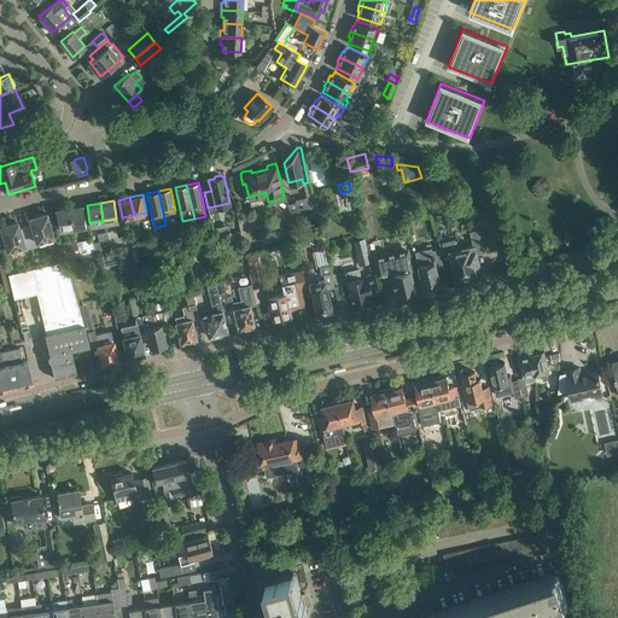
[(291,217),(316,213),(314,204),(289,210),(291,217)]
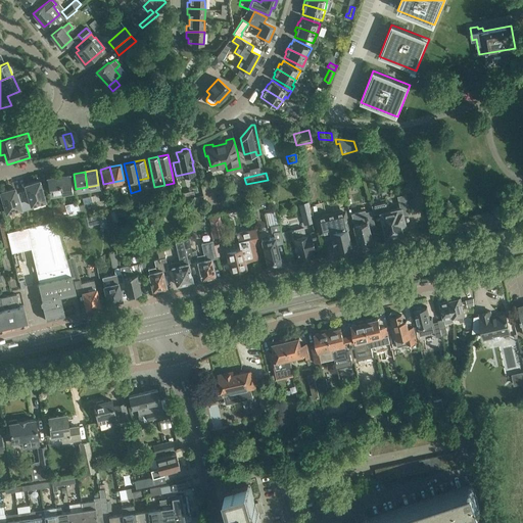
[(69,175),(58,176),(61,191),(73,190),(69,175)]
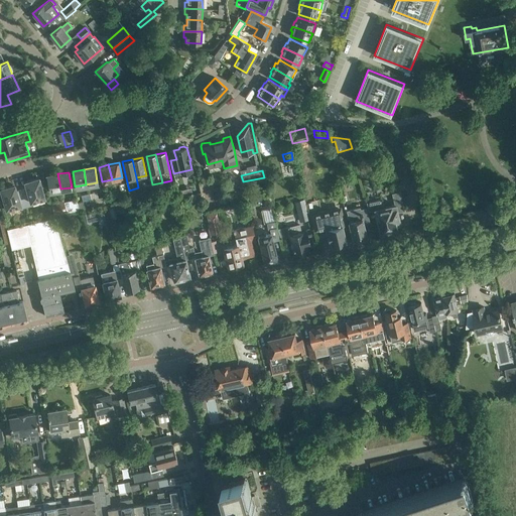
[(48,190),(60,188),(57,173),(46,175),(48,190)]
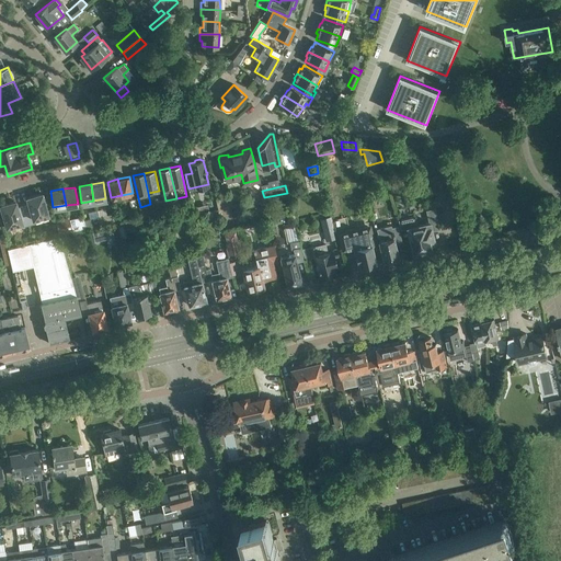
[(256,189),(251,190),(258,217),(263,216),(256,189)]
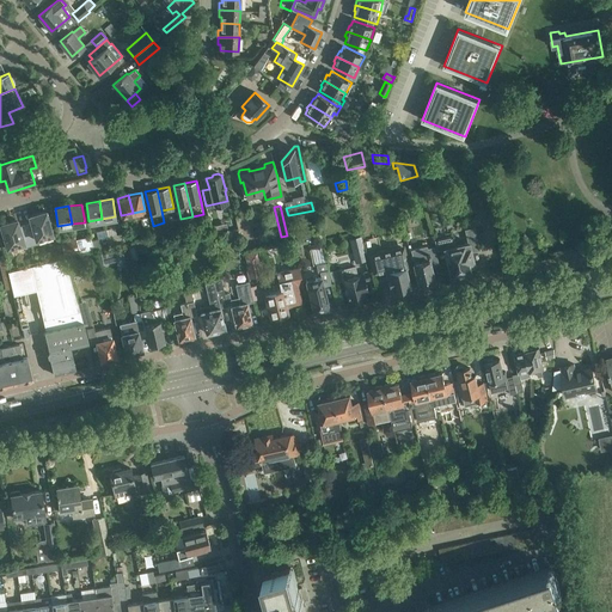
[(31,222),(25,225),(31,245),(38,243),(37,238),(53,233),(47,210),(30,215),(31,222)]
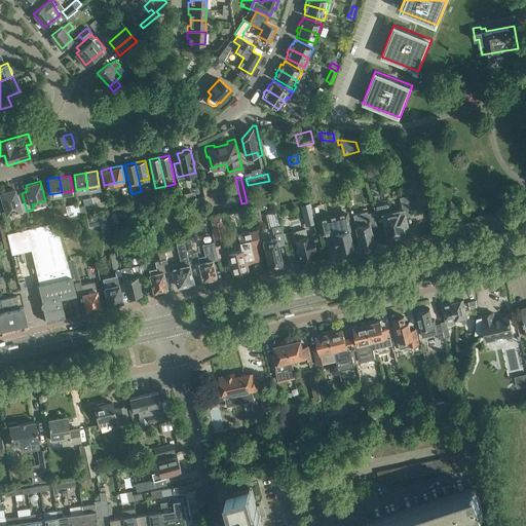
[(212,210),(218,209),(212,183),(207,185),(212,210)]
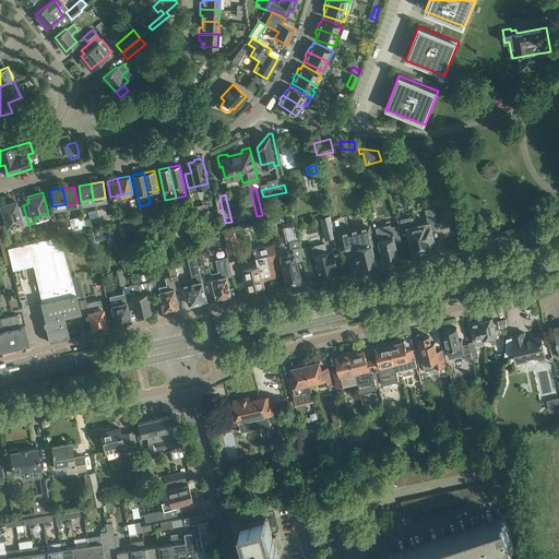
[(131,207),(125,210),(126,216),(139,213),(137,206),(134,197),(128,198),(131,207)]
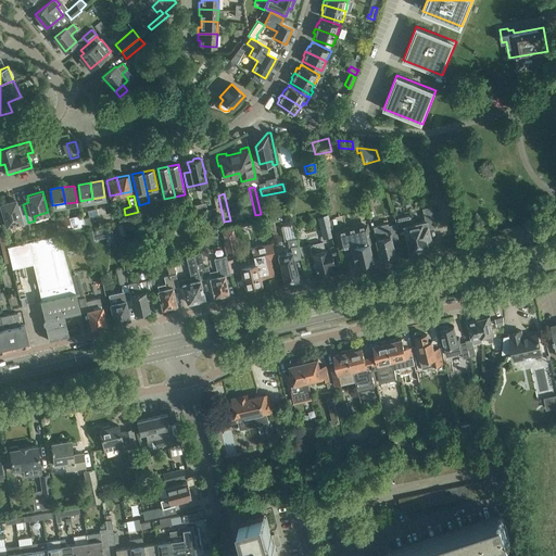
[(15,199),(15,200),(1,203),(7,225),(21,220),(23,225),(28,223),(23,204),(17,205),(15,199)]
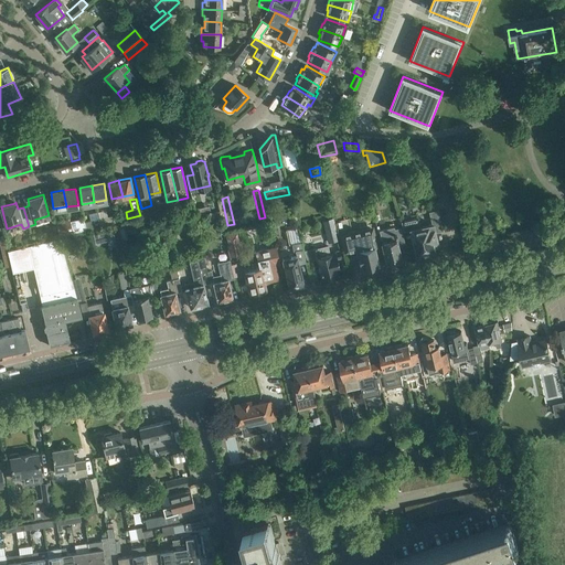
[(176,208),(174,202),(163,204),(166,216),(171,214),(171,211),(170,209),(176,208)]
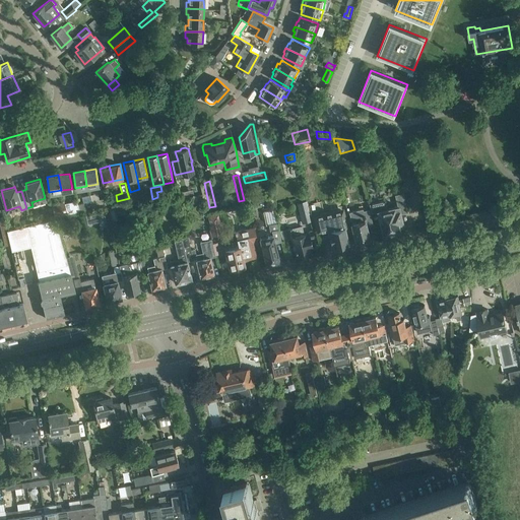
[(376,202),(370,204),(372,213),(378,212),(383,235),(400,232),(399,228),(403,226),(400,213),(406,211),(402,193),(395,195),(398,206),(388,208),(383,201),(376,202)]
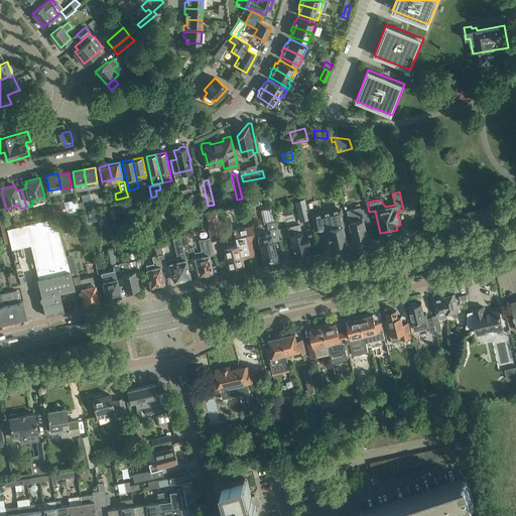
[(103,196),(103,197),(105,202),(116,200),(115,194),(103,196)]
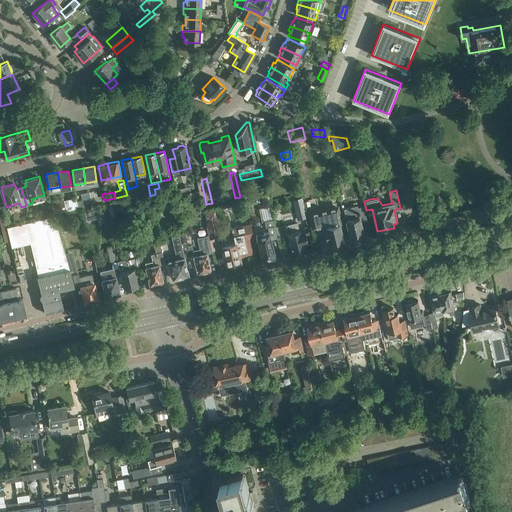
[(102,195),(90,198),(92,205),(104,202),(104,200),(102,195)]
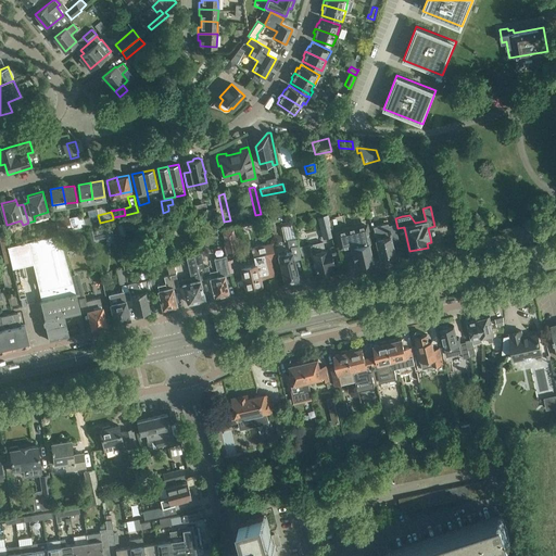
[(248,213),(234,216),(235,224),(250,219),(248,213)]
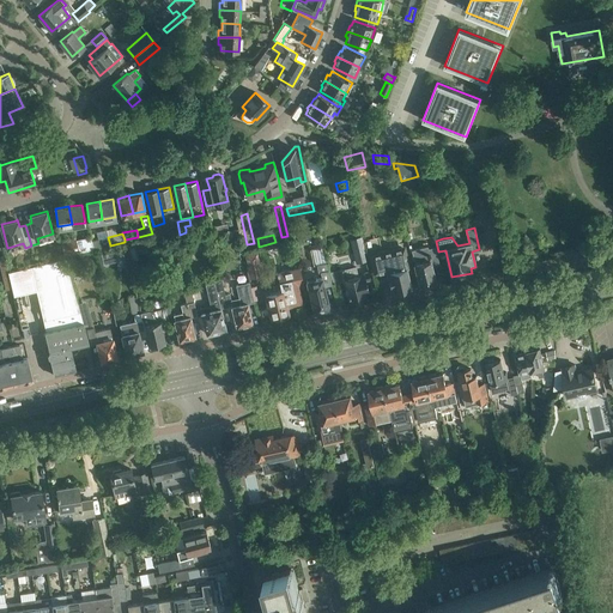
[(356,262),(368,260),(363,236),(350,240),(356,262)]
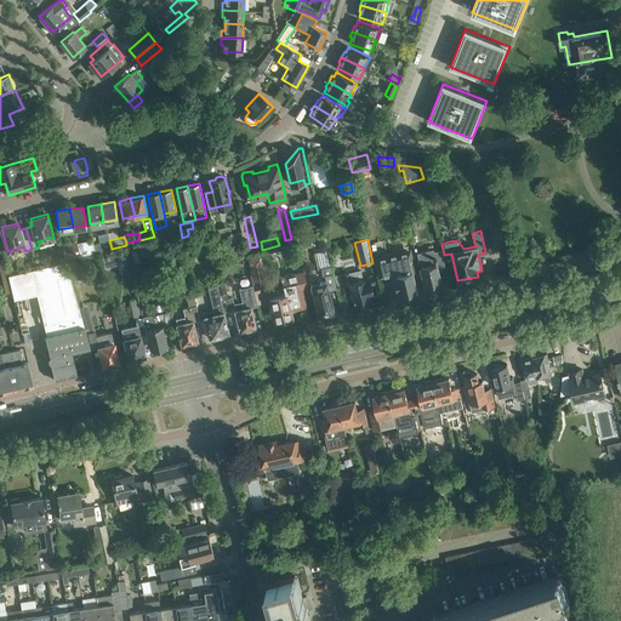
[(87,240),(78,243),(81,255),(96,252),(93,243),(92,244),(92,240),(87,241),(87,240)]
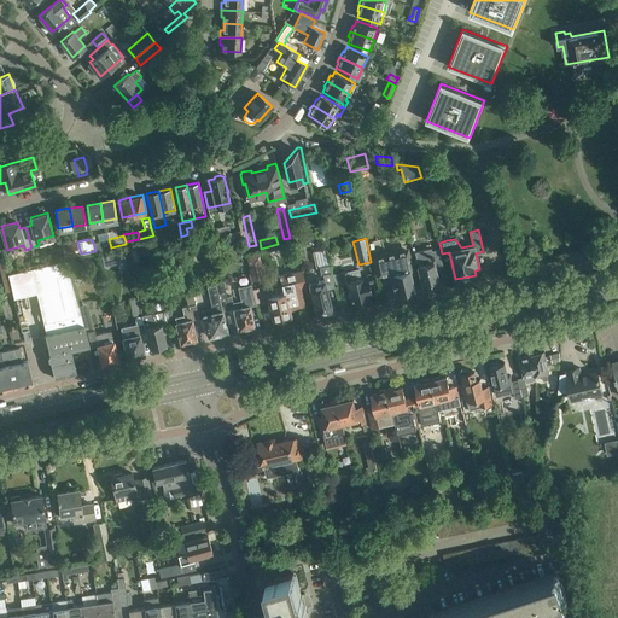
[(99,240),(93,242),(95,251),(111,248),(109,239),(99,240)]
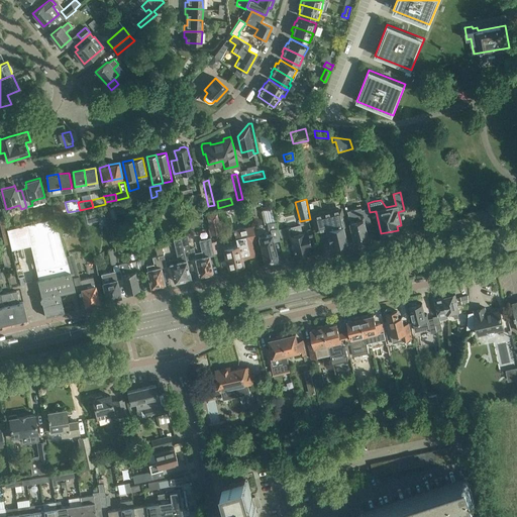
[(115,214),(125,212),(127,220),(133,219),(129,202),(123,204),(122,200),(113,202),(115,214)]
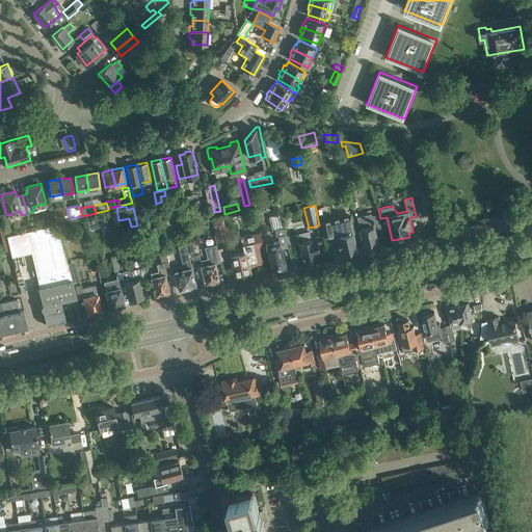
[(64,207),(53,210),(56,221),(68,218),(64,207)]
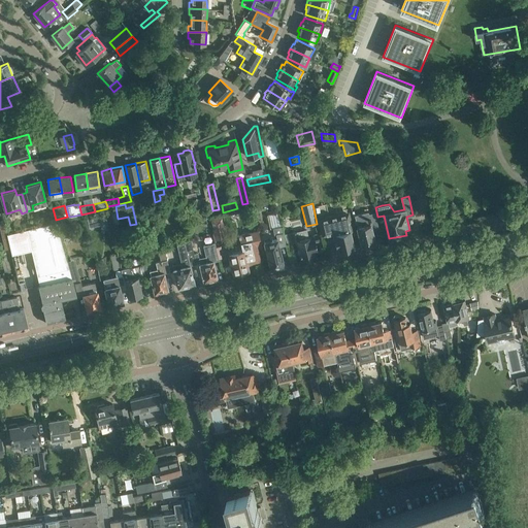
[(369,243),(375,242),(371,227),(377,226),(374,213),(368,215),(367,212),(355,216),(358,227),(357,227),(361,245),(362,245),(363,246),(368,245),(369,243)]
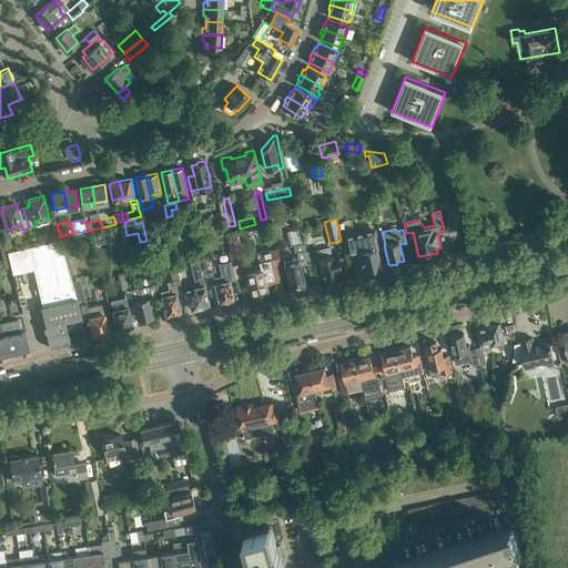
[(373,230),(354,234),(342,237),(346,253),(357,250),(362,267),(364,267),(364,270),(372,267),(373,270),(381,269),(375,249),(377,247),(373,230)]
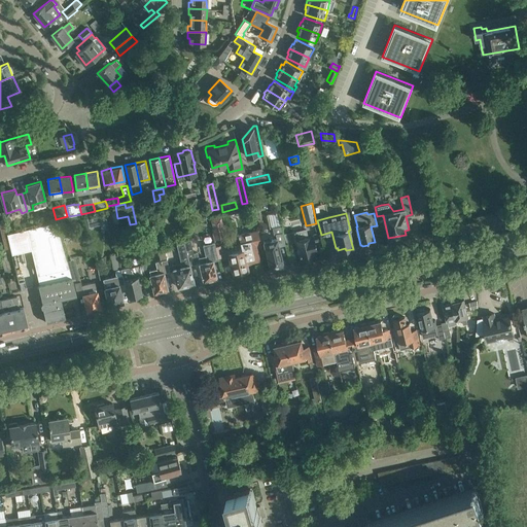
[(220,217),(211,219),(213,233),(220,231),(218,224),(221,223),(220,217)]
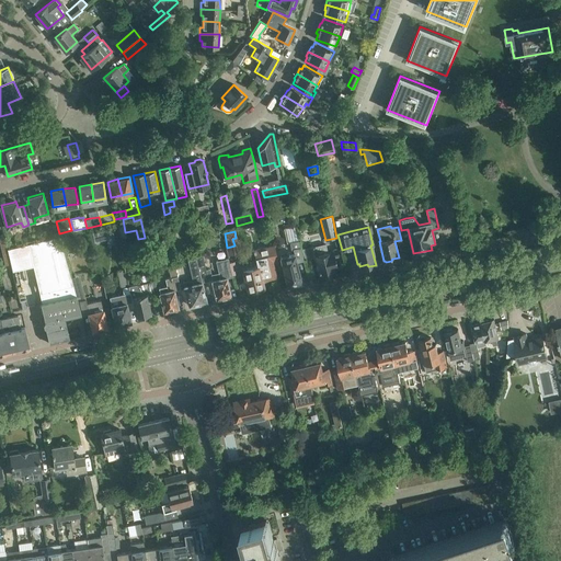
[(10,264),(3,235),(0,235),(0,244),(4,265),(10,264)]
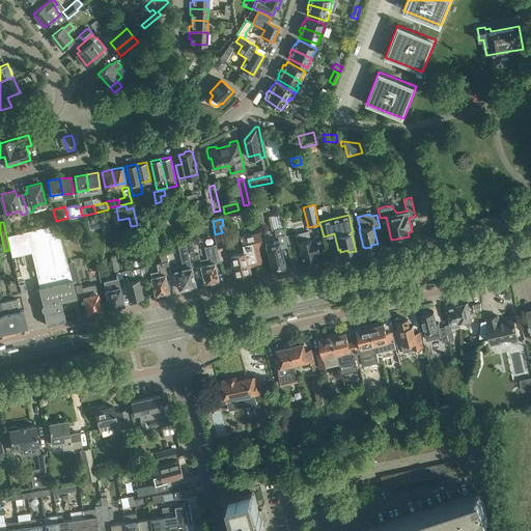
[(12,255),(31,251),(39,286),(73,279),(72,273),(57,224),(7,234),(12,255)]
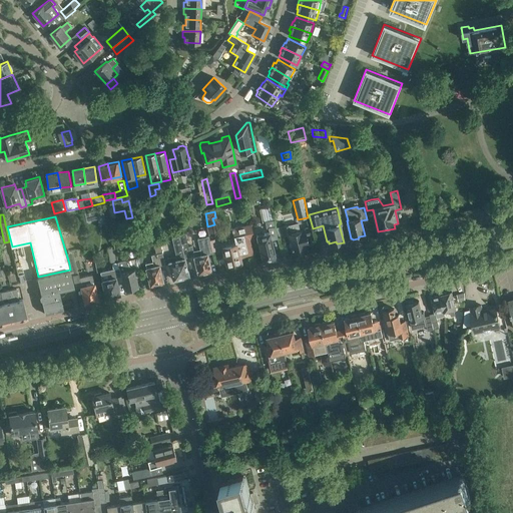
[(263,261),(265,261),(266,262),(269,261),(270,260),(276,258),(272,239),(278,238),(273,219),(265,221),(267,227),(269,227),(270,231),(257,234),(263,261)]
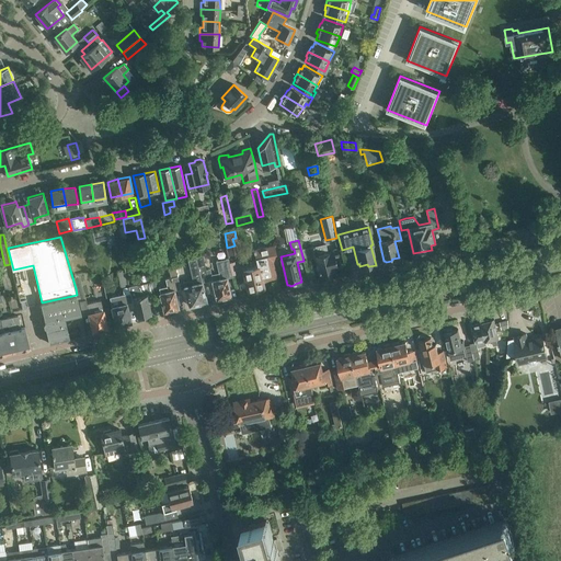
[(338,249),(333,250),(333,251),(328,252),(325,243),(302,249),(306,260),(312,259),(312,256),(316,255),(320,276),(323,279),(328,278),(330,274),(335,272),(334,267),(338,267),(334,256),(339,255),(338,249)]
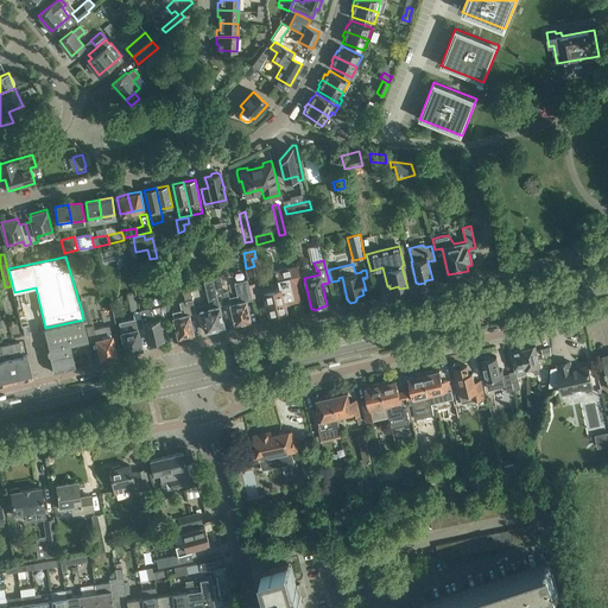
[(277,273),(279,282),(274,283),(272,285),(263,287),(268,316),(270,315),(271,317),(278,316),(278,314),(286,311),(284,302),(289,301),(290,302),(299,299),(295,283),(301,282),(297,266),(277,271),(274,271),(274,274),(277,273)]
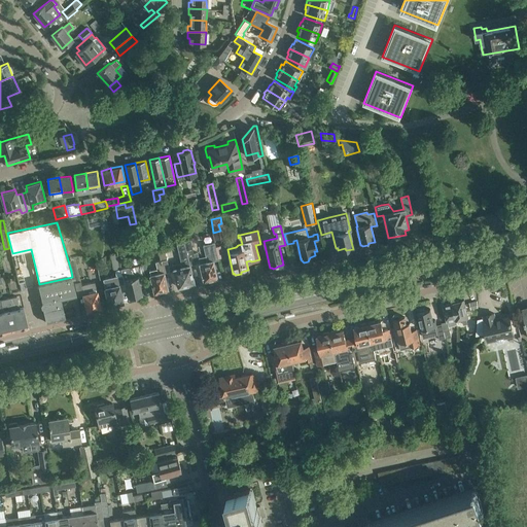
[(189,265),(196,264),(194,253),(189,235),(182,237),(183,242),(185,249),(178,251),(180,261),(172,264),(177,286),(178,286),(180,287),(184,286),(185,284),(194,282),(189,265)]
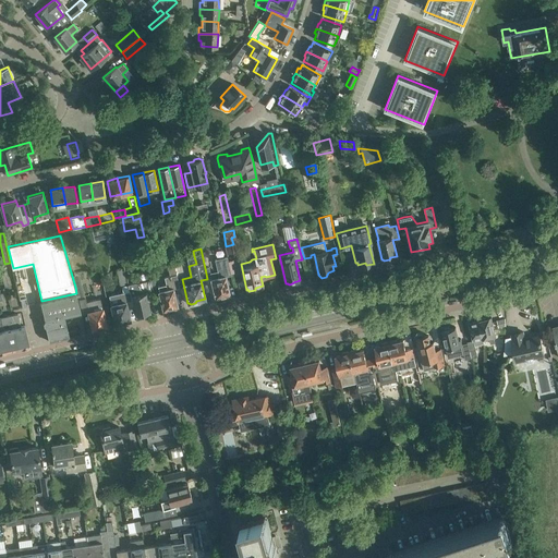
[(210,273),(209,273),(210,278),(215,296),(217,296),(218,298),(221,296),(222,295),(229,293),(226,276),(231,275),(231,274),(228,262),(227,256),(216,259),(218,271),(210,273)]
